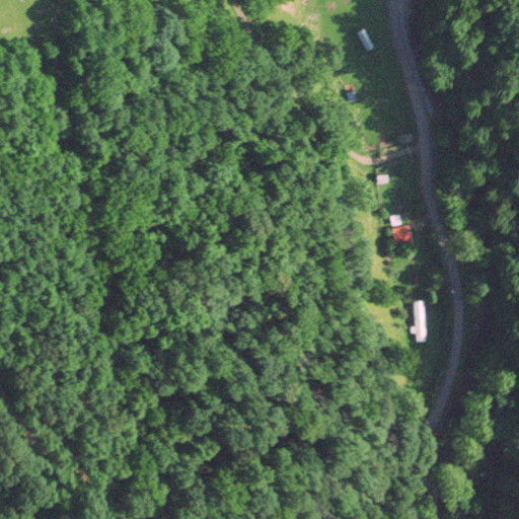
[(354,32),(361,27),(372,47),(365,51),(354,32)]
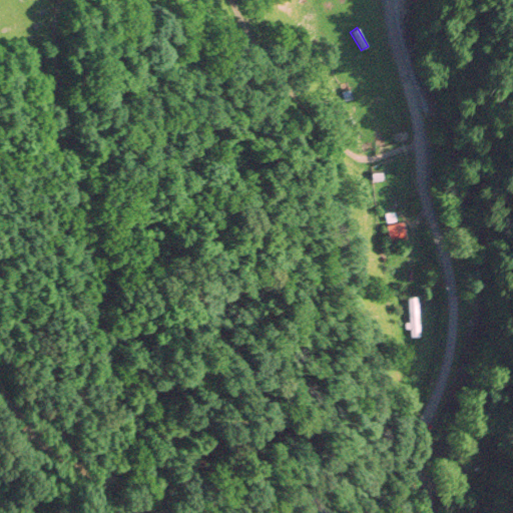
[(340,85),(347,82),(353,98),(347,101),(340,85)]
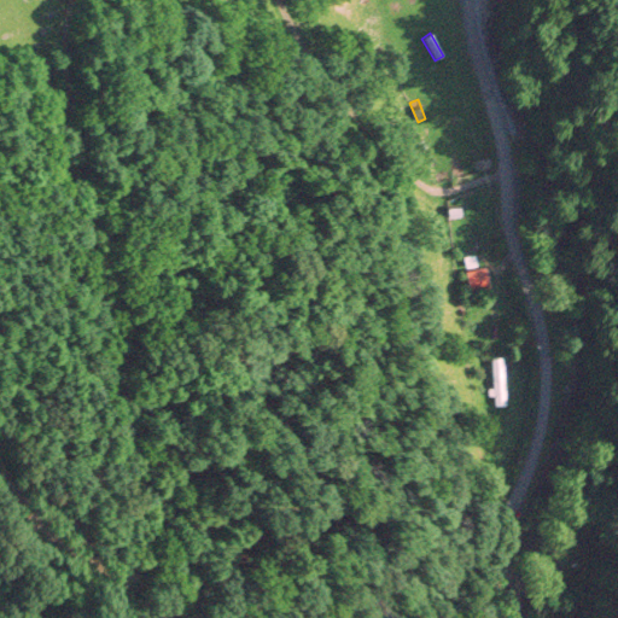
[(412,156),(406,144),(419,138),(425,150),(412,156)]
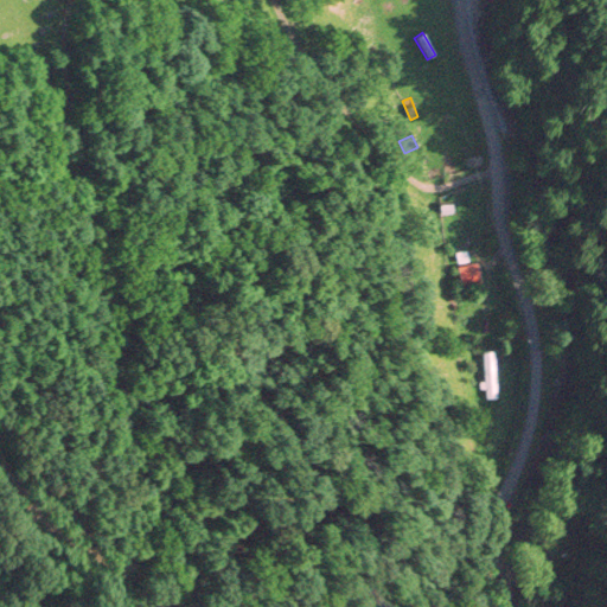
[(440,215),(439,203),(452,202),(453,213),(440,215)]
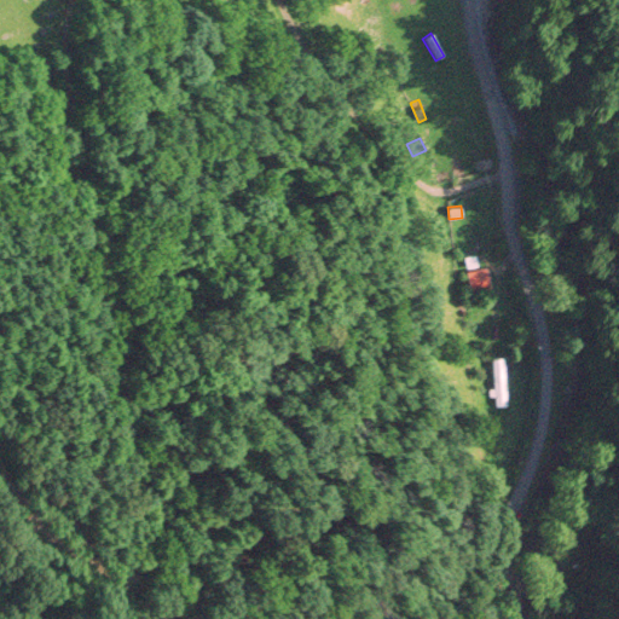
[(464,258),(475,255),(478,266),(467,268),(464,258)]
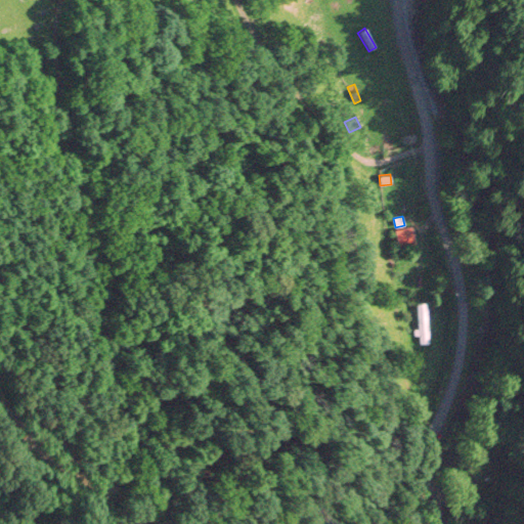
[(416,304),(427,303),(429,345),(419,346),(416,304)]
